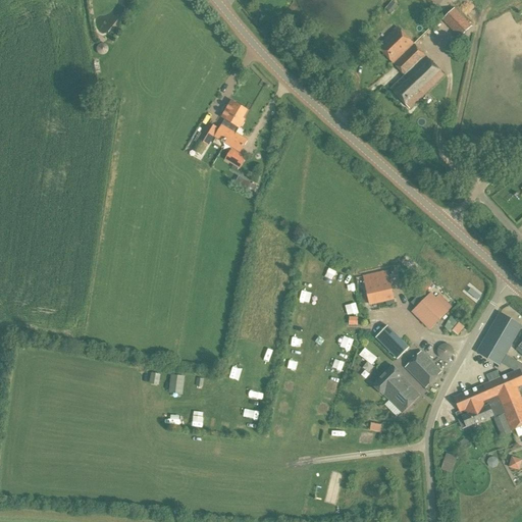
[(398,6),(392,1),(384,9),(390,14),(398,6)]
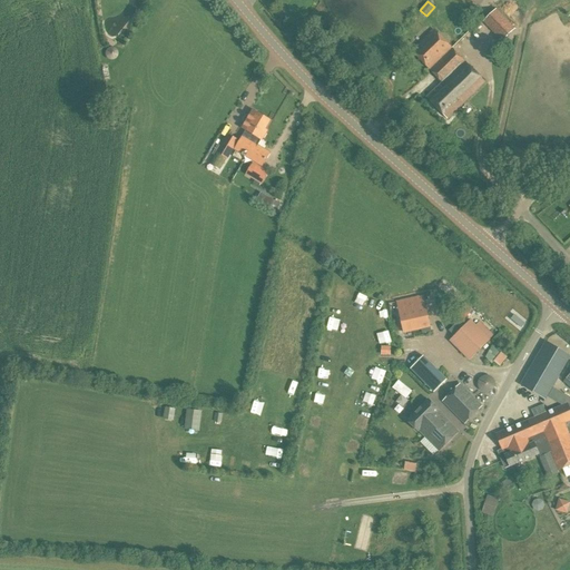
[(494,10),(481,22),(500,41),(512,29),(494,10)]
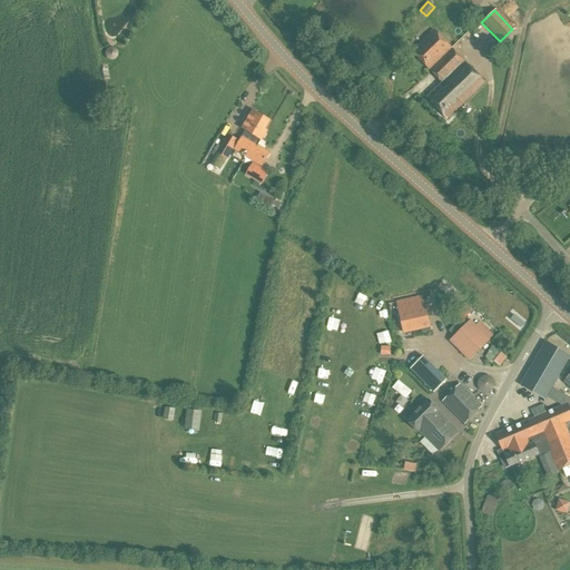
[(430,70),(452,48),(434,30),(412,51),(430,70)]
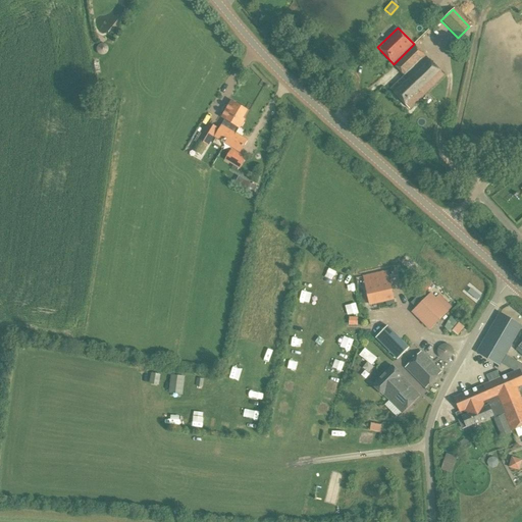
[(99,46),(103,52),(108,49),(105,43),(99,46)]
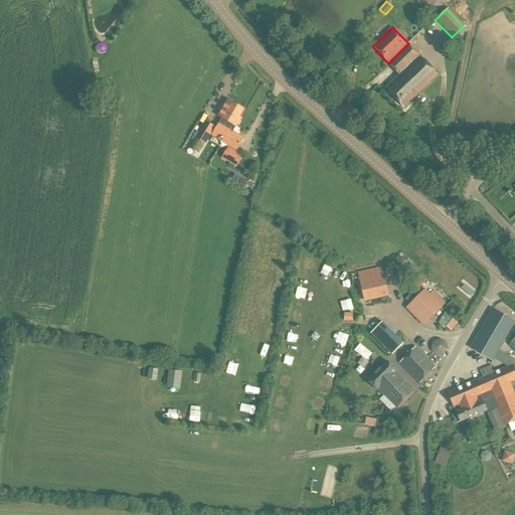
[(417,94),(438,73),(408,43),(388,63),(399,74),(385,88),(404,107),(417,94)]
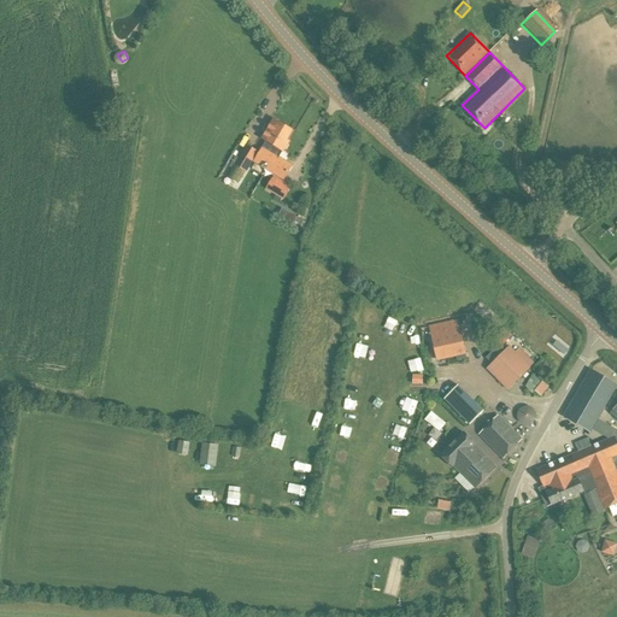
[(263,148),(271,154),(272,152),(275,150),(277,152),(281,153),(282,151),(283,151),(288,142),(286,141),(293,129),(274,118),(262,137),(268,142),(264,148),(263,148)]
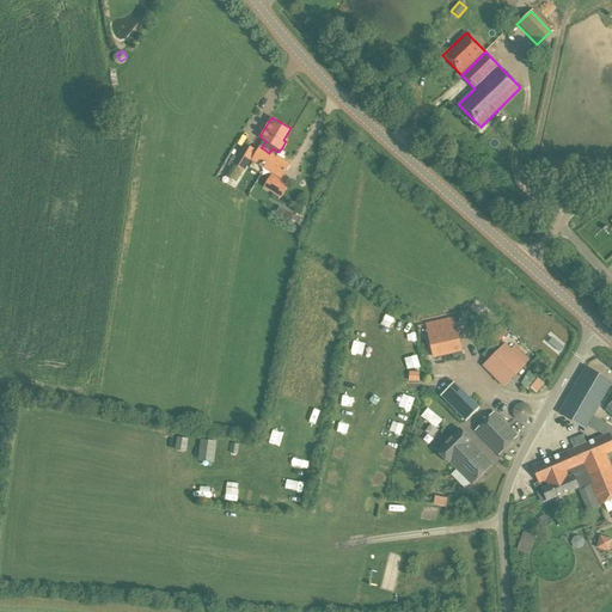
[(244,170),(256,151),(244,144),(233,163),(244,170)]
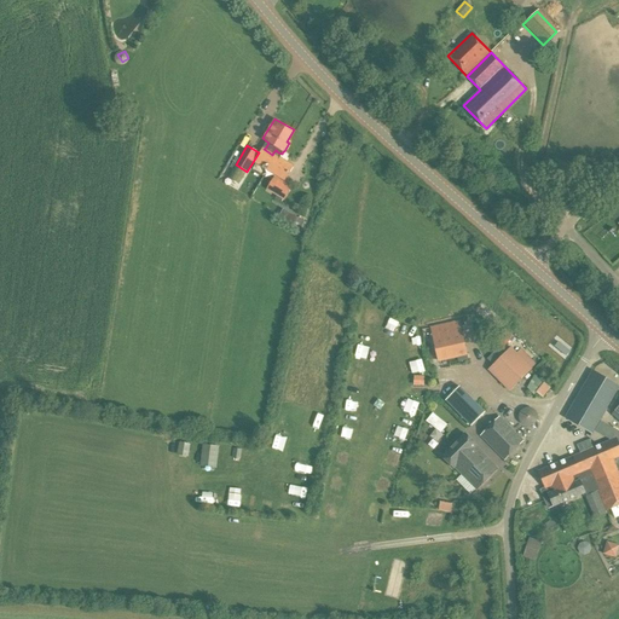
[(282,154),(278,152),(276,150),(273,152),(272,155),(264,149),(255,162),(284,180),(293,166),(278,157),(282,154)]
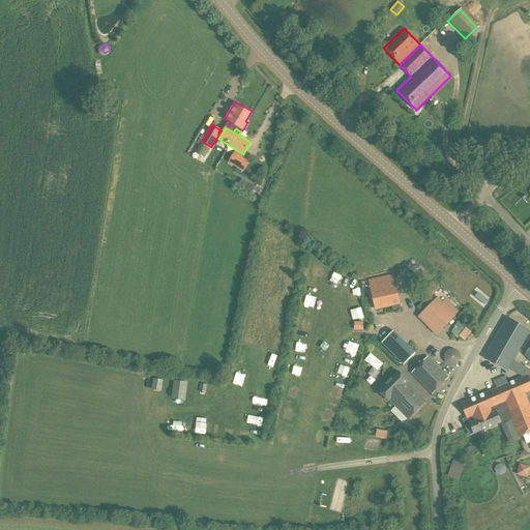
[(235,151),(229,162),(237,167),(242,170),(244,171),(251,160),(235,151)]
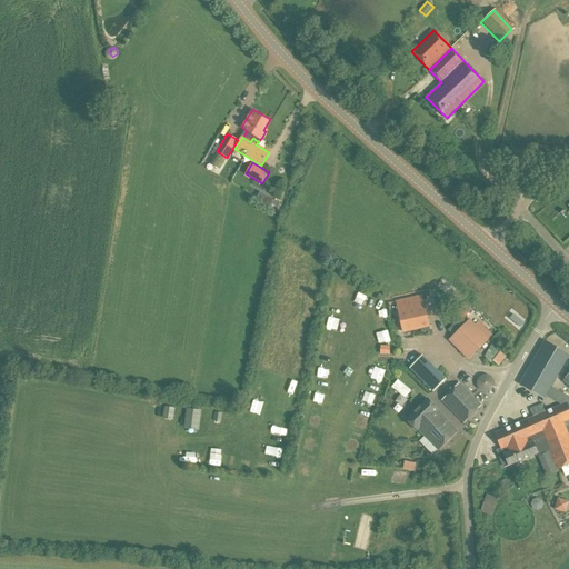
[(275,200),(270,208),(276,211),(280,203),(275,200)]
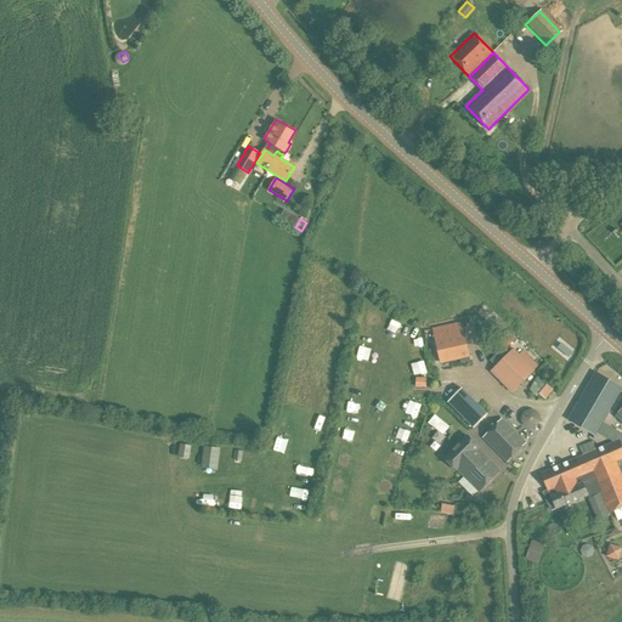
[(388,329),(403,335),(407,323),(391,318),(388,329)]
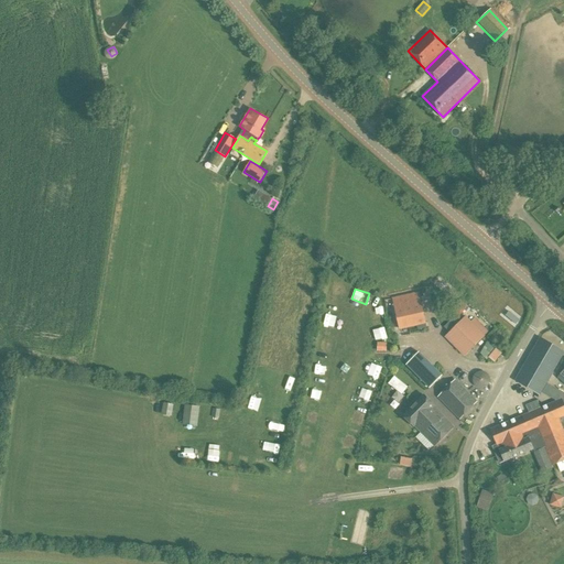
[(399,328),(425,323),(419,293),(392,299),(399,328)]
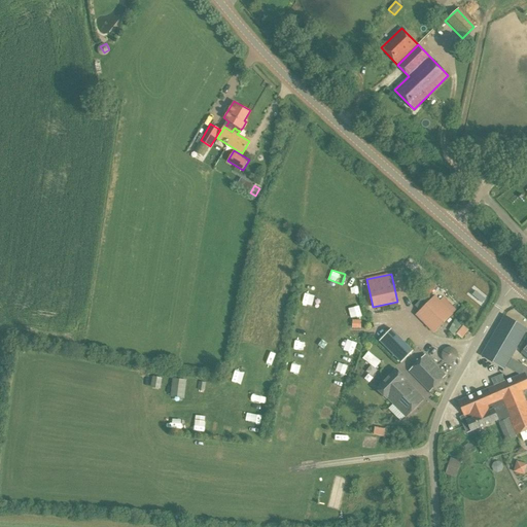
[(428,297),(436,287),(429,281),(421,290),(428,297)]
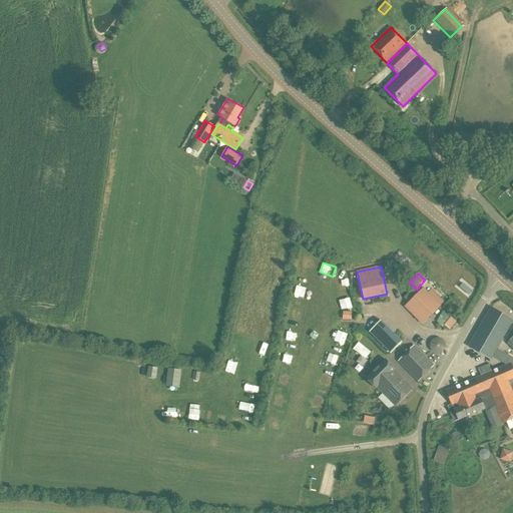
[(339,280),(340,292),(350,291),(349,279),(339,280)]
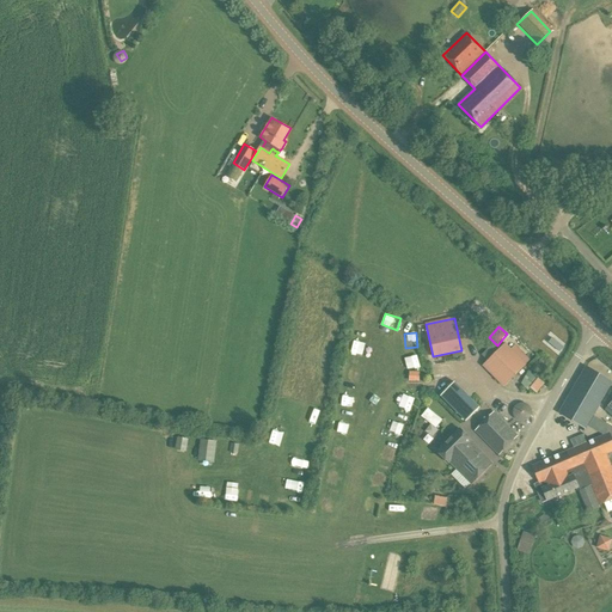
[(484,366),(503,386),(525,365),(506,344),(484,366)]
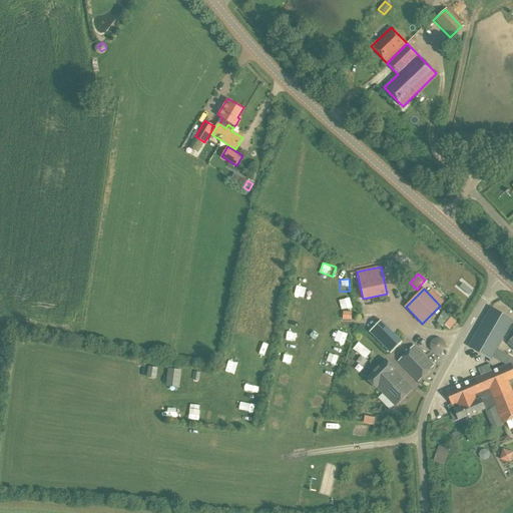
[(351,298),(338,303),(343,314),(356,308),(351,298)]
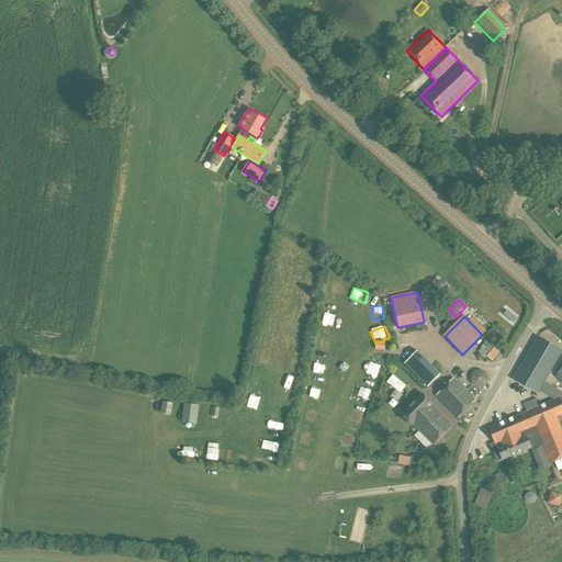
[(527,412),(489,428),(495,444),(491,445),(497,461),(503,460),(531,448),(542,442),(543,445),(531,449),(540,471),(552,467),(550,463),(561,458),(561,369),(558,373),(561,377),(561,396),(541,384),(561,349),(540,337),(513,382),(536,395),(537,393),(551,401),(538,406),(536,400),(524,404),(527,412)]
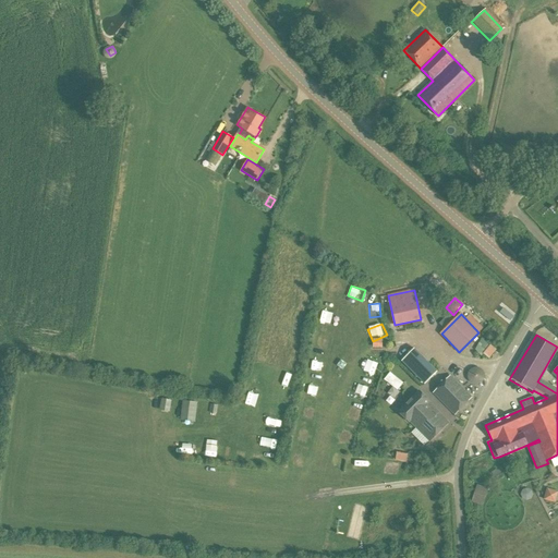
[(485,353),(493,360),(500,351),(493,344),(485,353)]
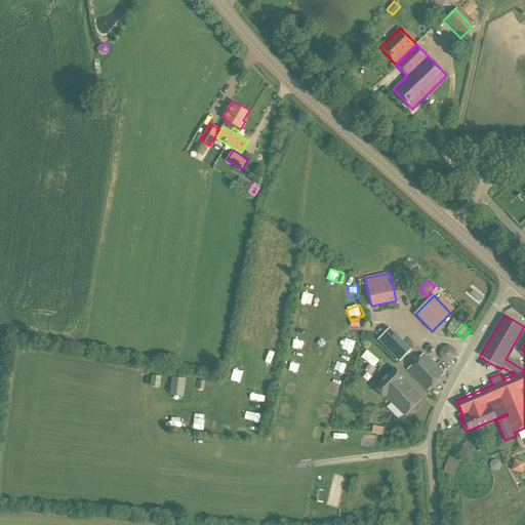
[(400,362),(412,350),(390,327),(377,339),(400,362)]
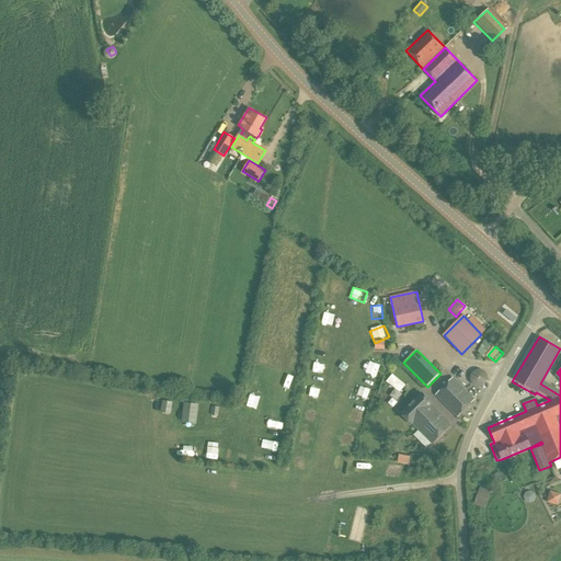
[(488,371),(476,370),(473,382),(485,385),(488,371)]
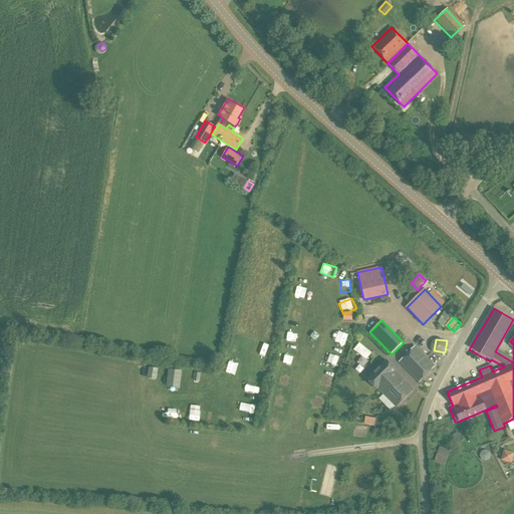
[(356,349),(367,359),(373,353),(361,343),(356,349)]
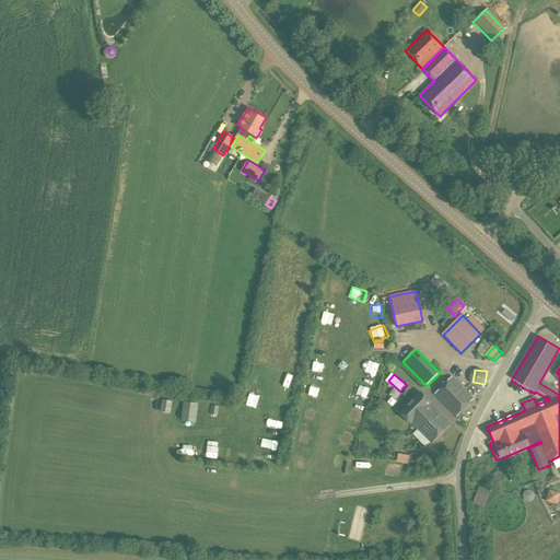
[(456,416),(474,399),(452,377),(434,394),(456,416)]
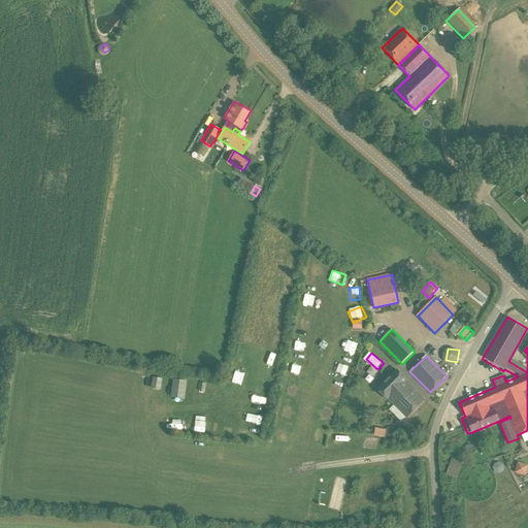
[(301,374),(302,367),(293,365),(292,371),(301,374)]
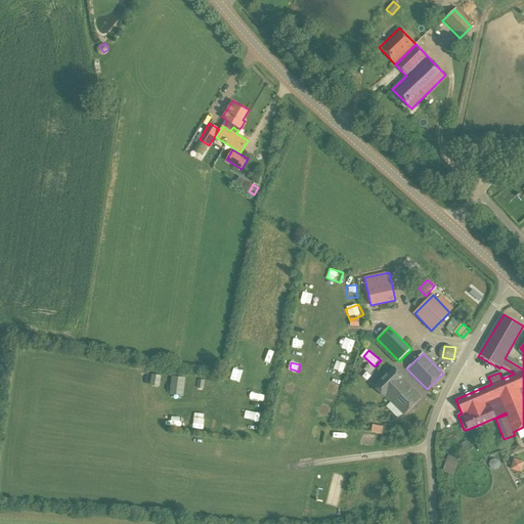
[(405,416),(423,398),(407,383),(408,383),(404,379),(404,378),(395,369),(376,389),(385,398),(386,396),(405,416)]
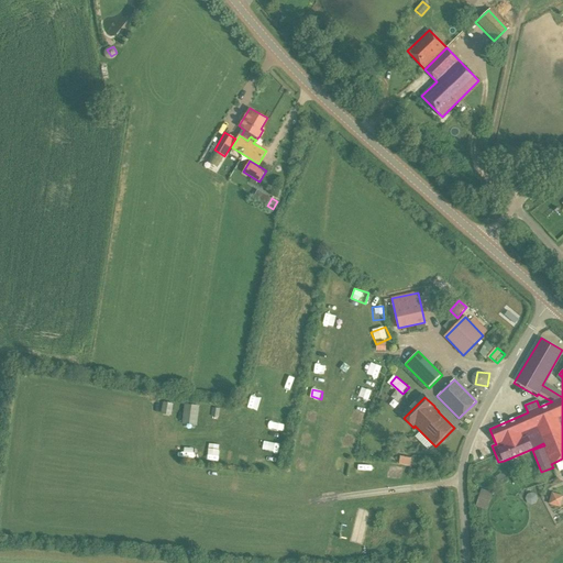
[(234,420),(234,405),(222,405),(222,420),(234,420)]
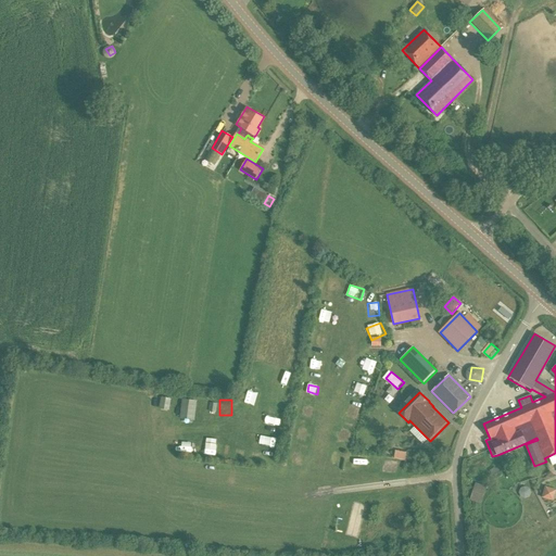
[(252,402),(249,420),(261,422),(264,403),(252,402)]
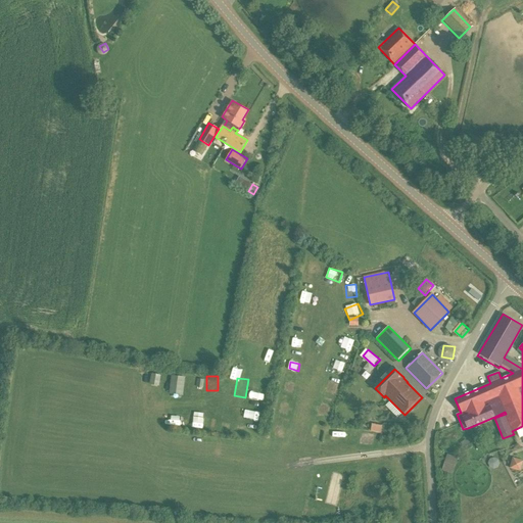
[(295,382),(284,385),(286,395),(298,392),(295,382)]
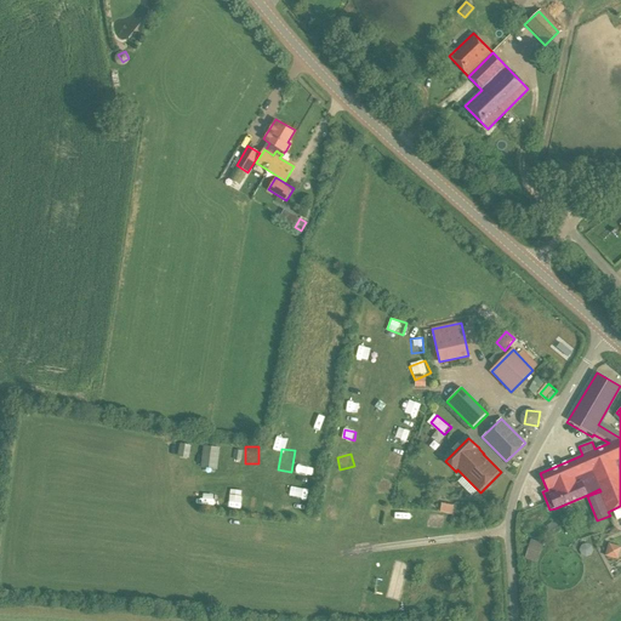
[(306,467),(307,478),(317,478),(315,467),(306,467)]
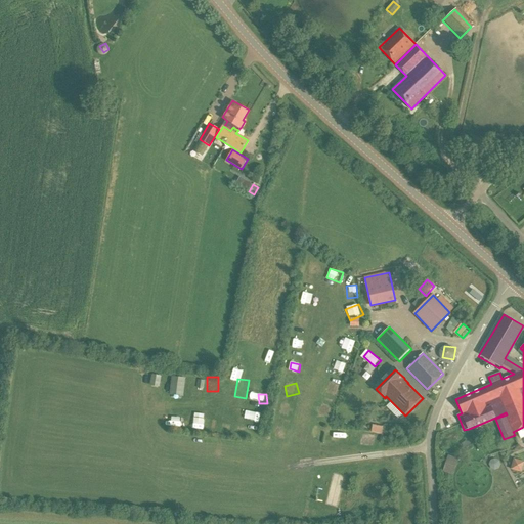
[(321,404),(320,417),(331,417),(332,404),(321,404)]
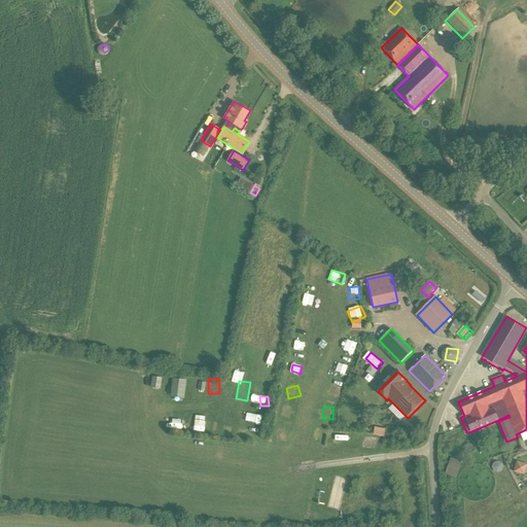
[(281,416),(296,418),(297,411),(282,409),(281,416)]
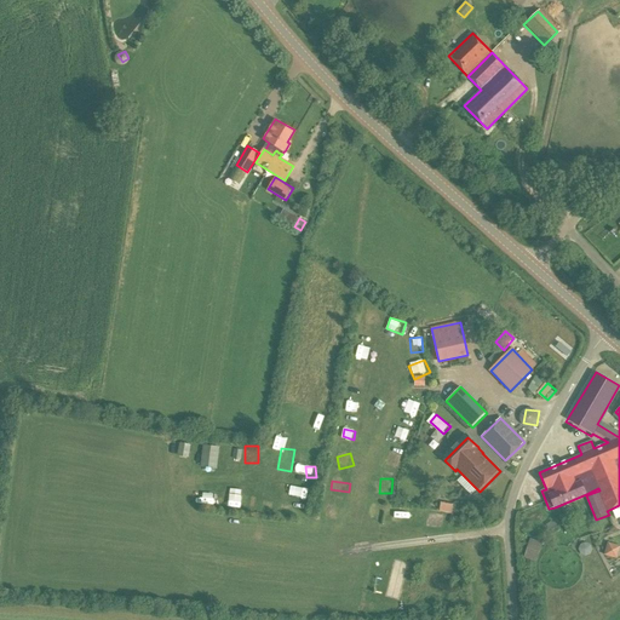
[(325,517),(337,520),(338,509),(327,506),(325,517)]
